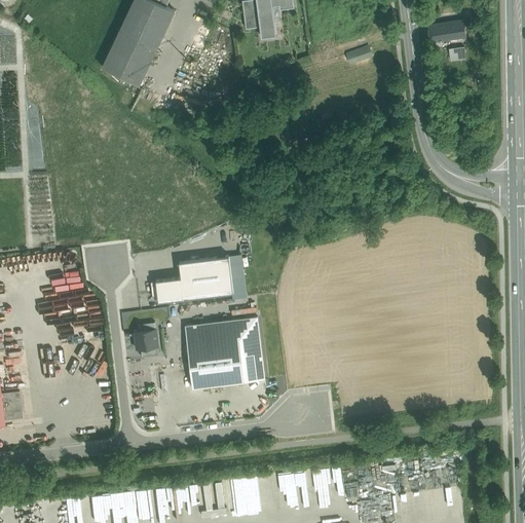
[(149,1),(148,0),(134,0),(102,69),(139,87),(175,12),(165,8),(149,1)]
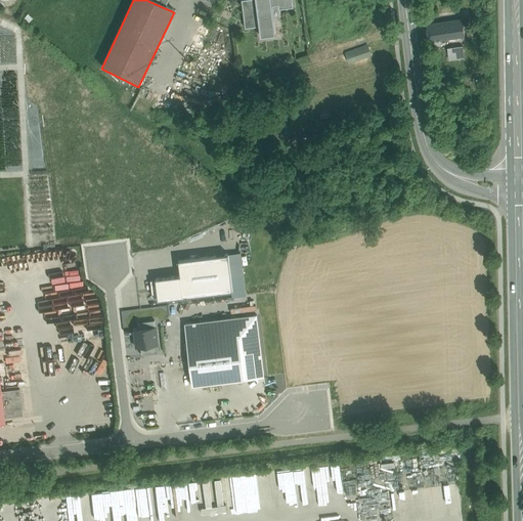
[(169,0),(148,0),(148,1),(165,8),(169,0)]
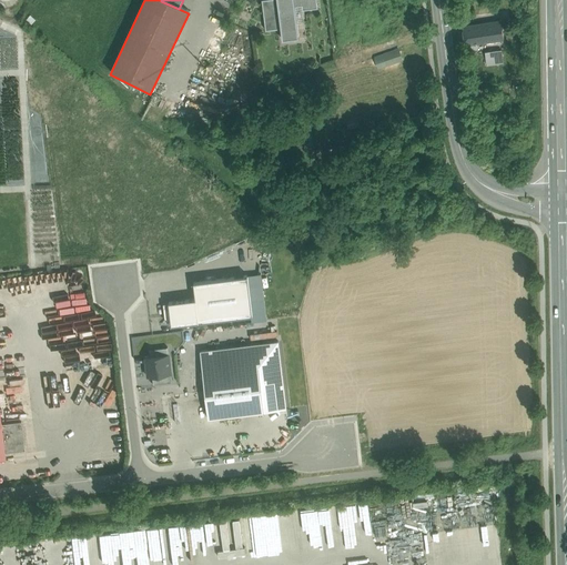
[(275,0),(276,0),(267,1),(270,14),(262,16),(264,33),(280,31),(282,42),(299,40),(294,9),(301,9),(299,0),(275,0)]
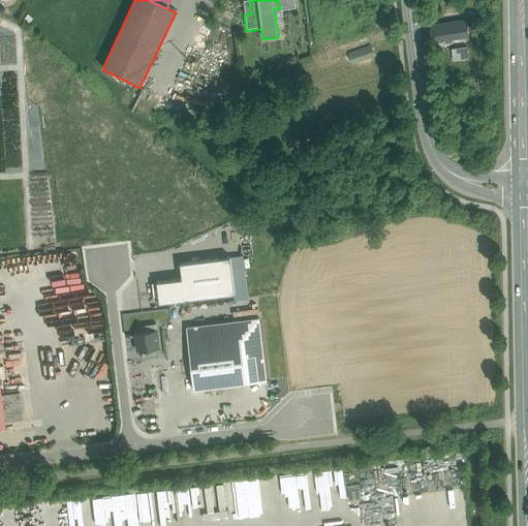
[(278,0),(280,8),(281,12),(294,10),(293,0),(278,0)]
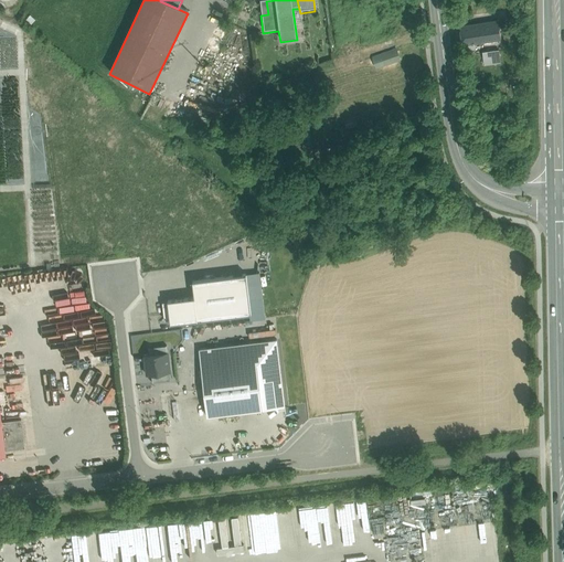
[(497,24),(458,30),(461,49),(464,49),(465,54),(475,53),(474,46),(500,43),(497,24)]
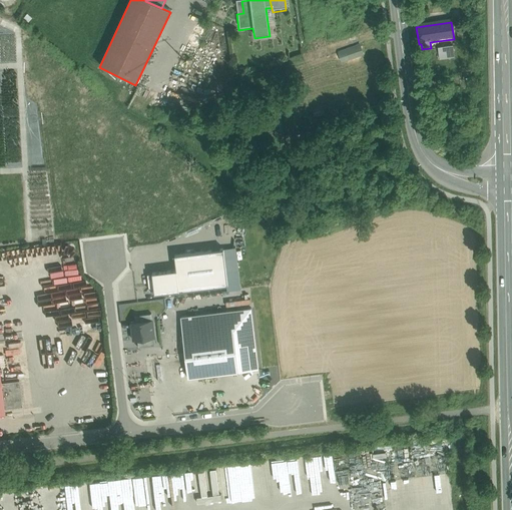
[(359,47),(336,52),(338,62),(362,57),(359,47)]
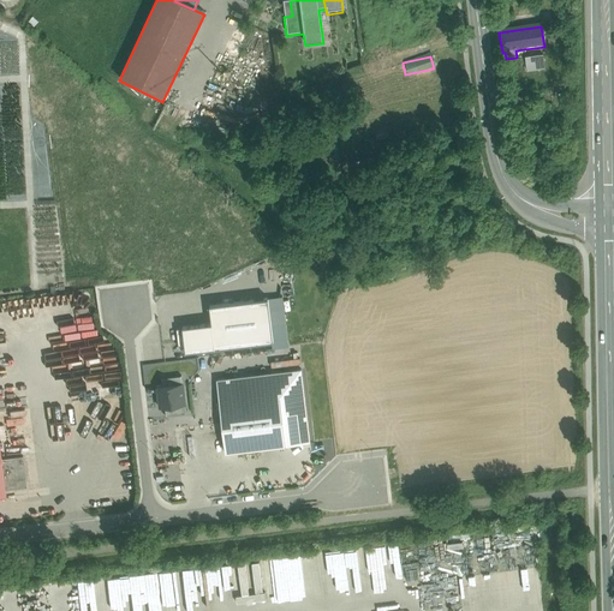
[(542,58),(524,60),(525,75),(543,72),(542,58)]
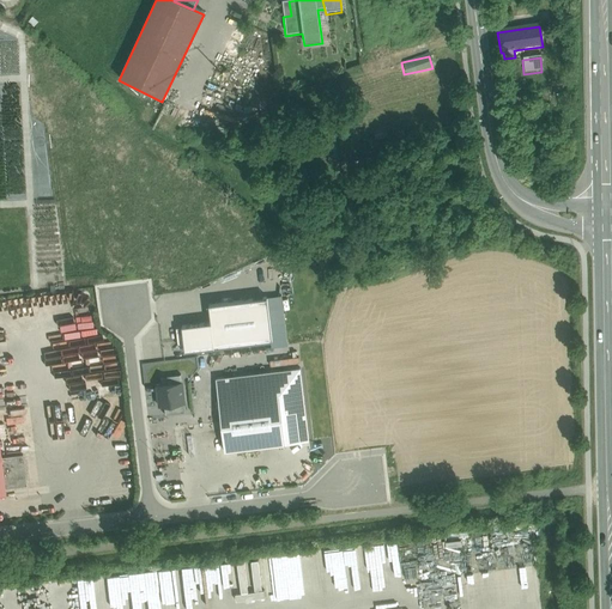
[(266,300),(208,308),(210,326),(213,349),(272,343),(266,300)]
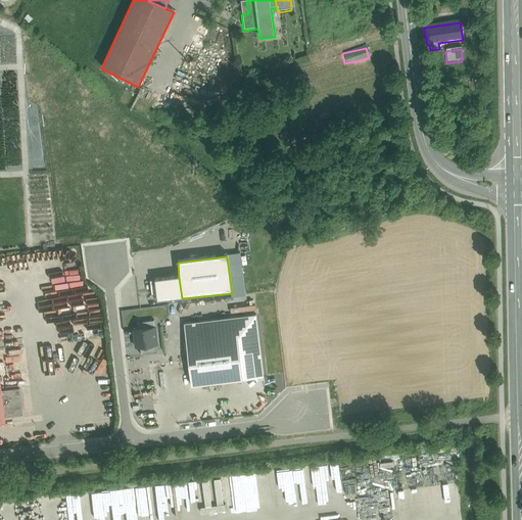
[(179,278),(154,281),(157,301),(182,298),(179,278)]
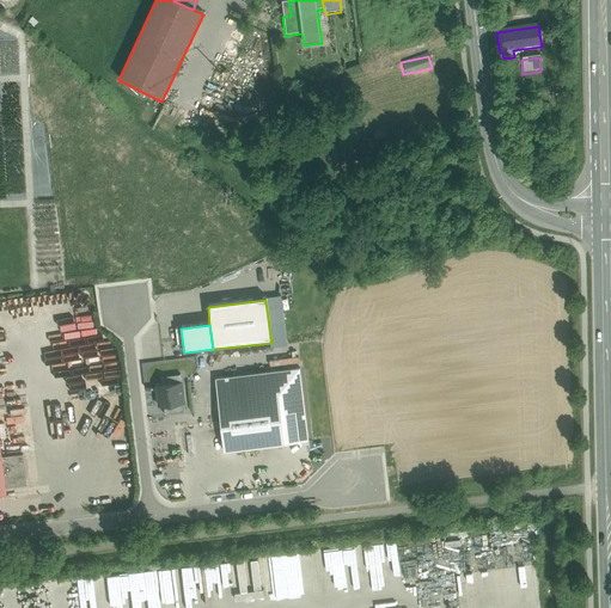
[(274,360),(274,370),(297,369),(297,360),(274,360)]
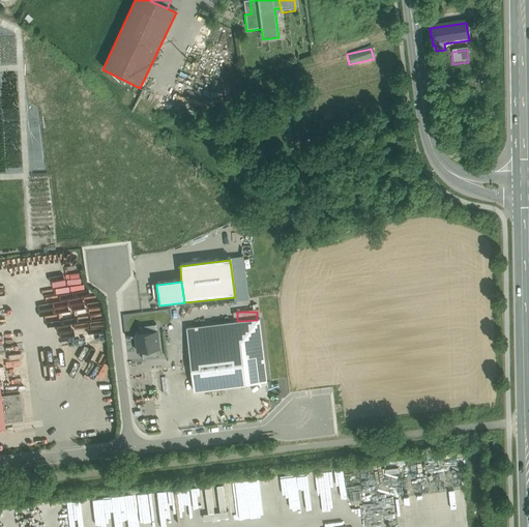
[(185,331),(194,392),(266,383),(259,322),(185,331)]
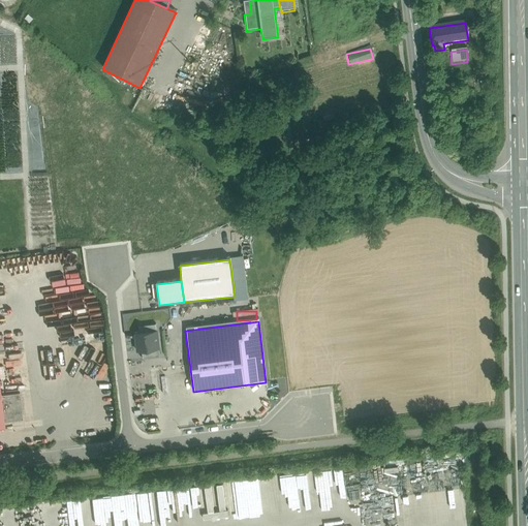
[(156,333),(133,336),(135,352),(140,352),(158,350),(156,333)]
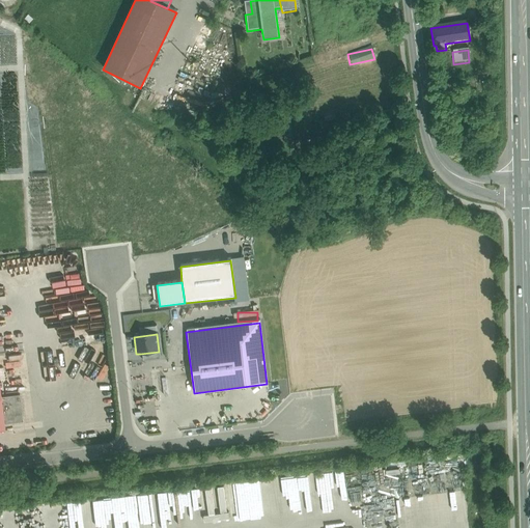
[(159,352),(140,354),(141,362),(160,360),(159,352)]
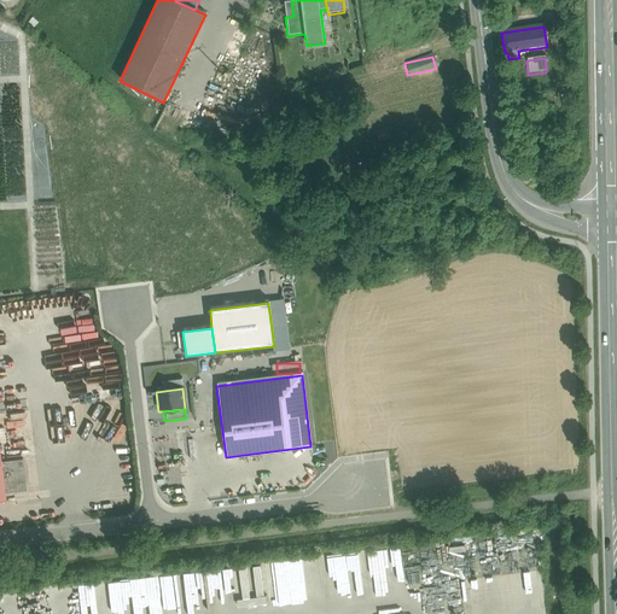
[(22,461),(0,463),(4,495),(25,492),(22,461)]
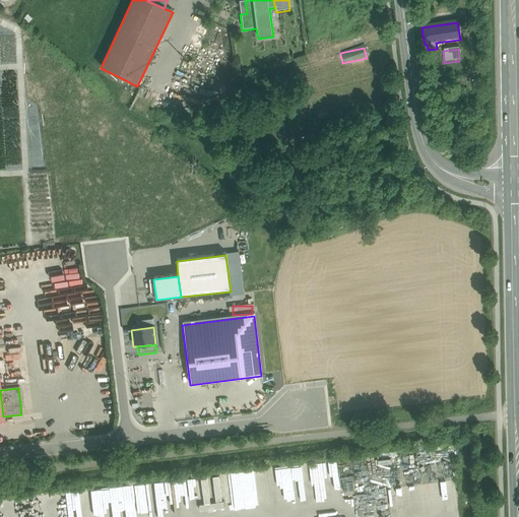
[(232,473),(222,474),(222,489),(233,489),(232,473)]
